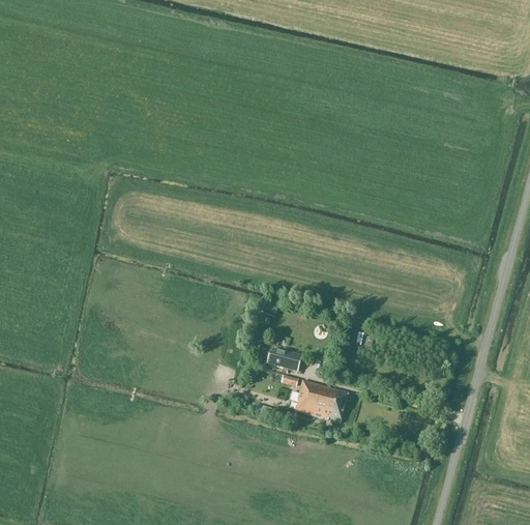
[(276,305),(259,299),(257,305),(274,312),(276,305)]
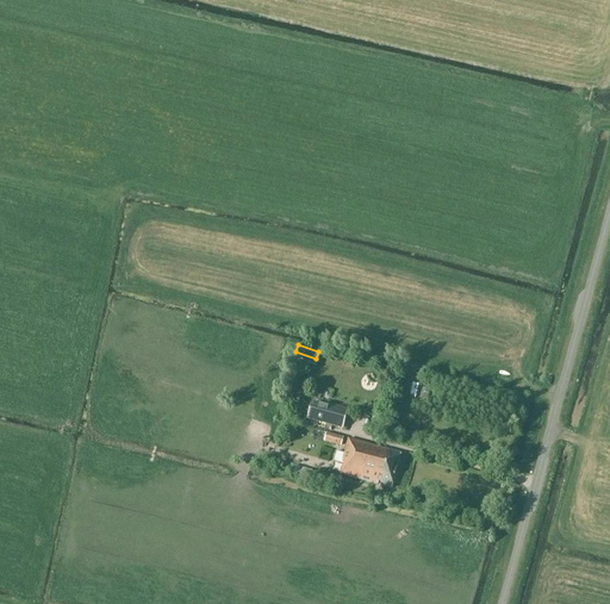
[(327,400),(310,396),(305,415),(341,424),(346,404),(328,399),(327,400)]
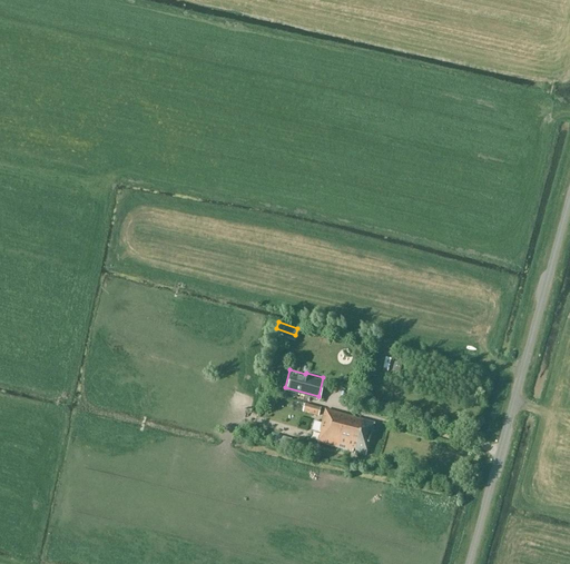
[(317,412),(320,404),(306,401),(304,408),(317,412)]
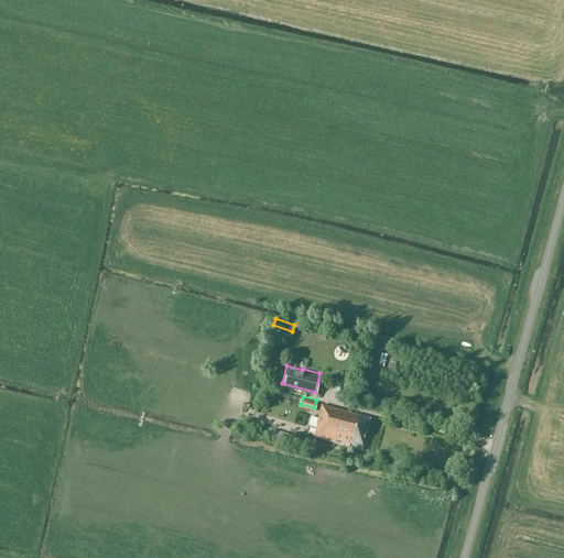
[(361,446),(370,414),(322,401),(317,414),(311,413),(308,422),(317,424),(314,434),(361,446)]
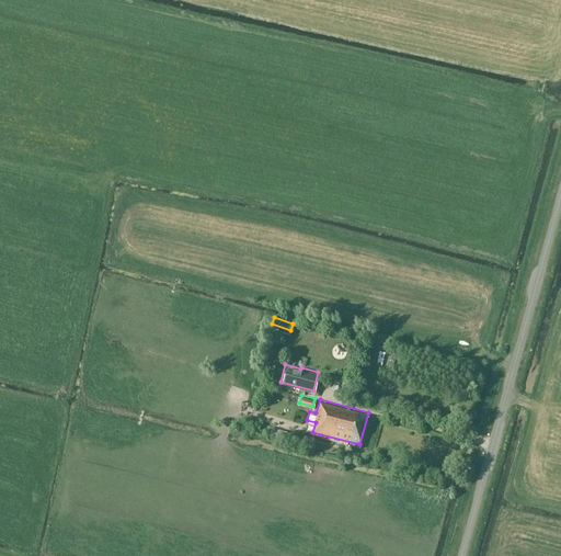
[(286,428),(275,424),(273,433),(284,435),(286,428)]
